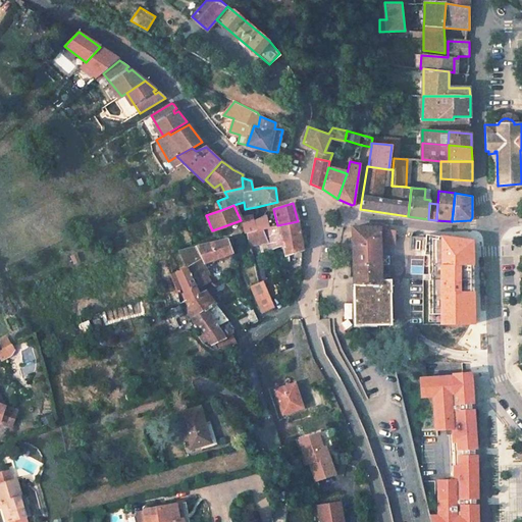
[(264,215),(253,219),(256,230),(268,228),(264,215)]
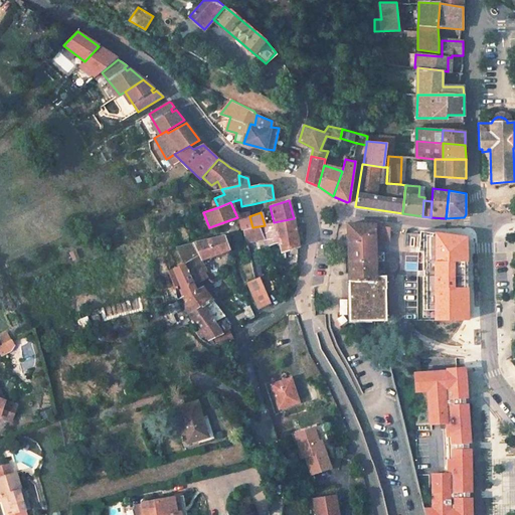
[(252,227),(249,216),(249,213),(236,215),(237,217),(242,230),(252,227)]
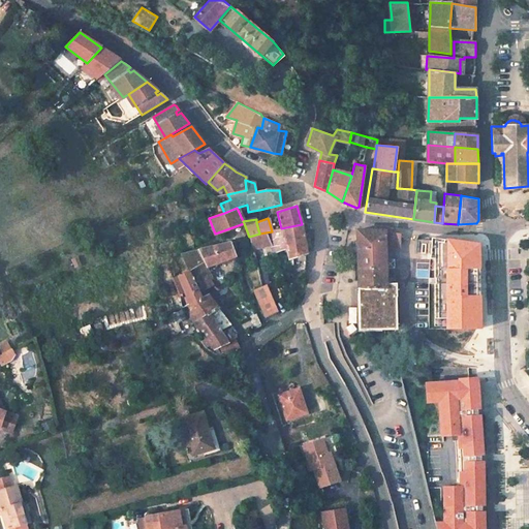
[(259,234),(249,237),(252,250),(271,245),(273,253),(286,248),(293,275),(306,271),(307,255),(302,224),(281,228),(272,231),(259,234)]
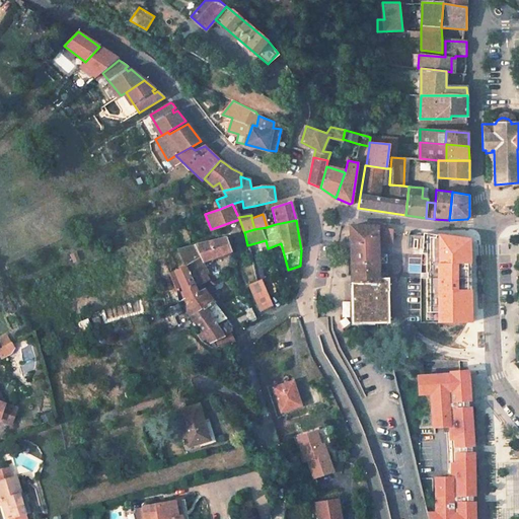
[(379,228),(350,225),(353,283),(351,283),(352,322),(380,322),(380,316),(385,316),(385,308),(388,307),(387,269),(383,269),(382,242),(392,242),(392,229),(379,228)]
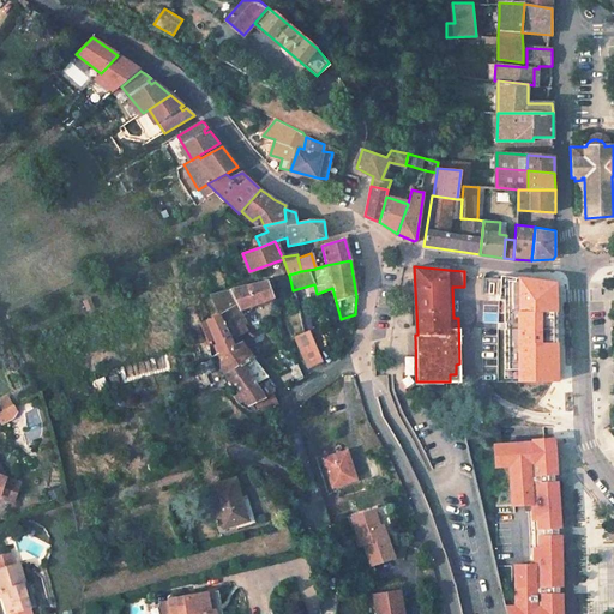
[(384,286),(392,287),(393,271),(385,270),(384,286)]
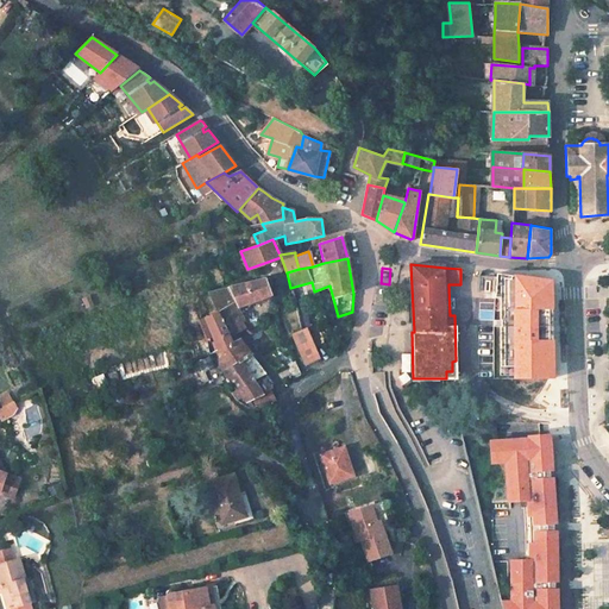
[(503,275),(502,377),(560,378),(560,275),(503,275)]
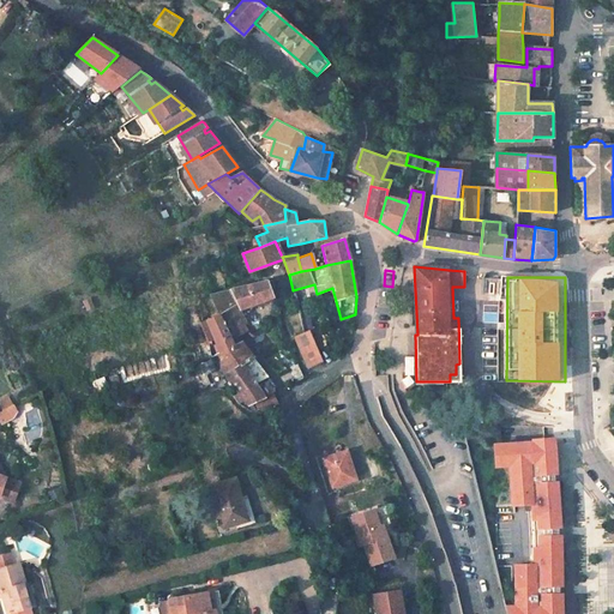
[(266,280),(209,294),(218,315),(221,314),(233,341),(247,330),(236,312),(240,309),(272,299),(266,280)]
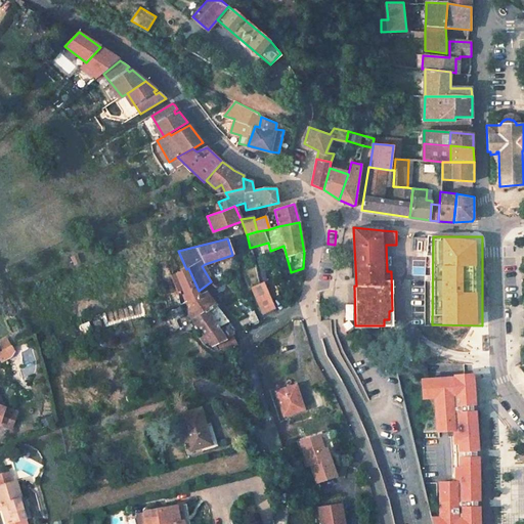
[(205,264),(202,266),(209,277),(212,275),(205,264)]
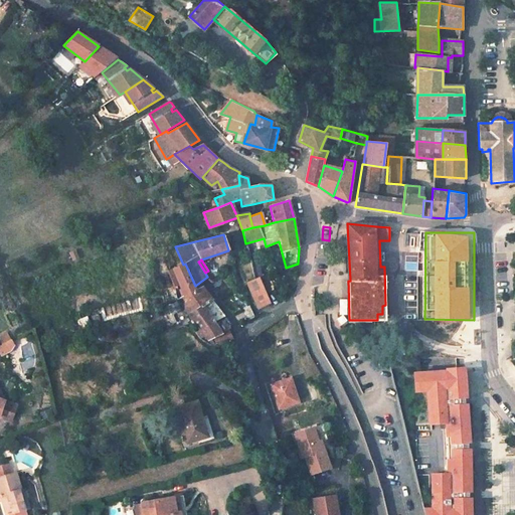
[(183,265),(173,269),(180,285),(185,297),(197,290),(195,286),(185,264),(183,265)]
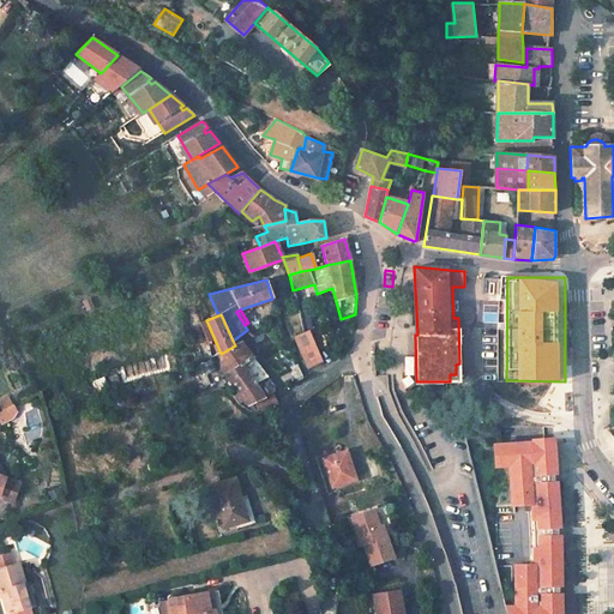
[(280,319),(272,323),(276,331),(283,327),(280,319)]
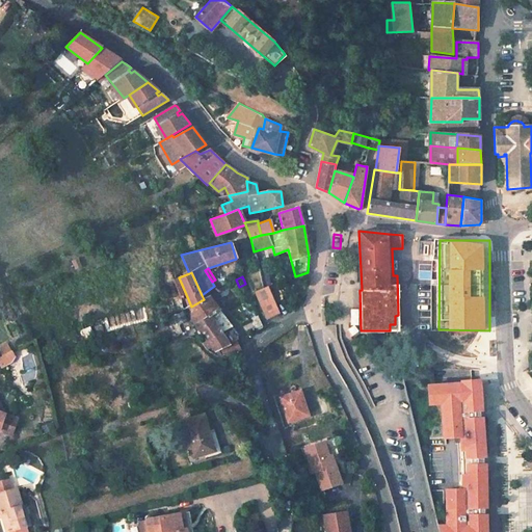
[(179,277),(174,280),(182,296),(186,294),(179,277)]
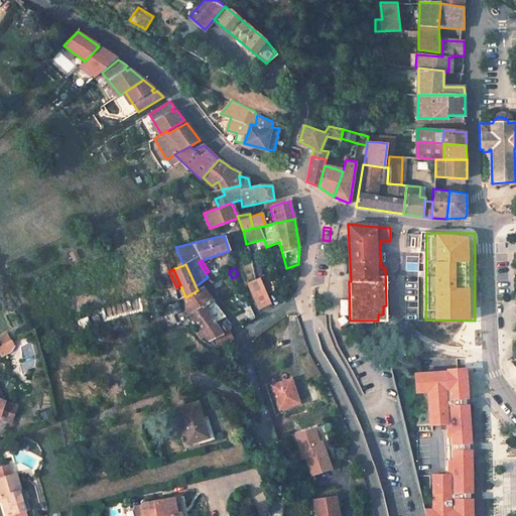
[(255,280),(247,283),(258,309),(271,304),(267,294),(261,280),(260,277),(255,280)]
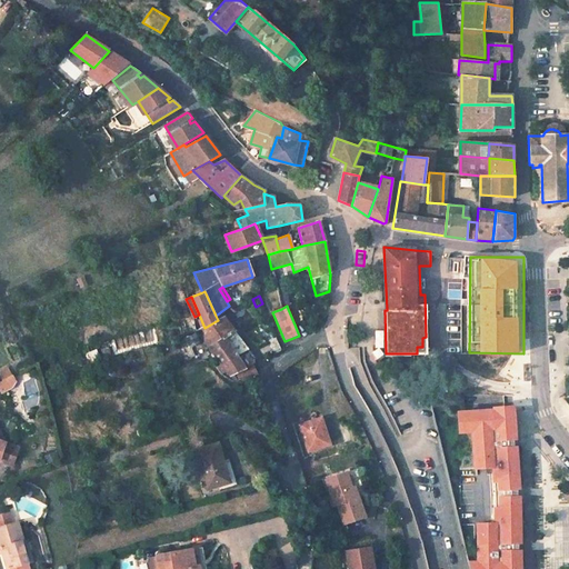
[(296,306),(288,309),(295,325),(302,321),(296,306)]
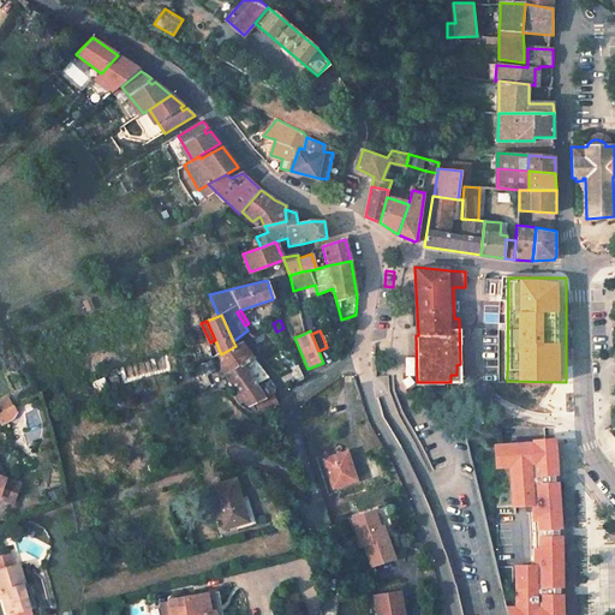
[(221,354),(214,358),(226,376),(242,366),(243,366),(254,359),(242,342),(236,346),(221,354)]
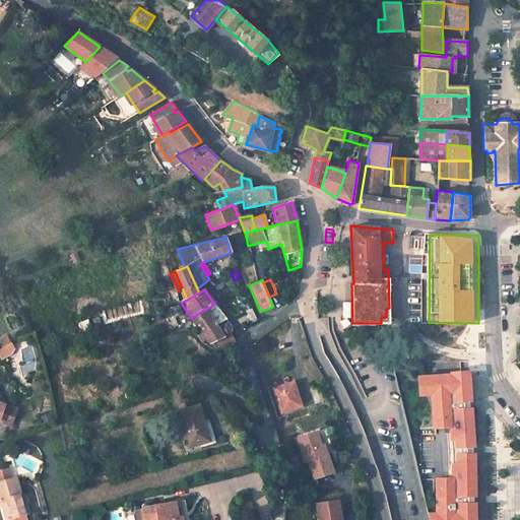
[(204,310),(191,318),(202,332),(208,329),(210,332),(219,327),(217,325),(226,319),(214,304),(205,310),(204,310)]
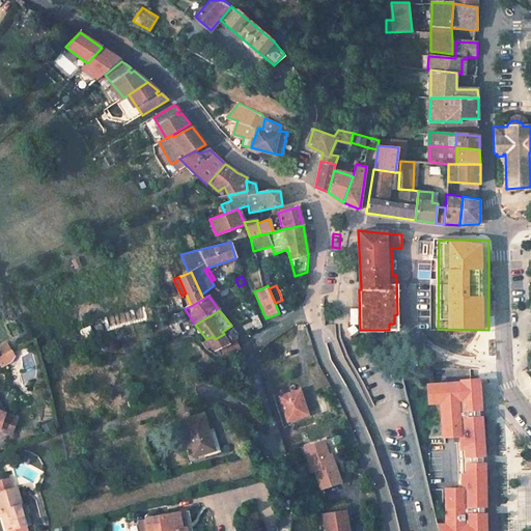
[(180,311),(172,315),(177,325),(185,320),(180,311)]
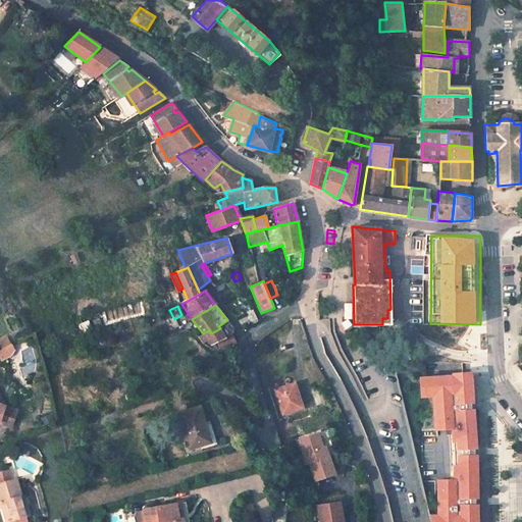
[(254,309),(246,313),(252,325),(259,321),(254,309)]
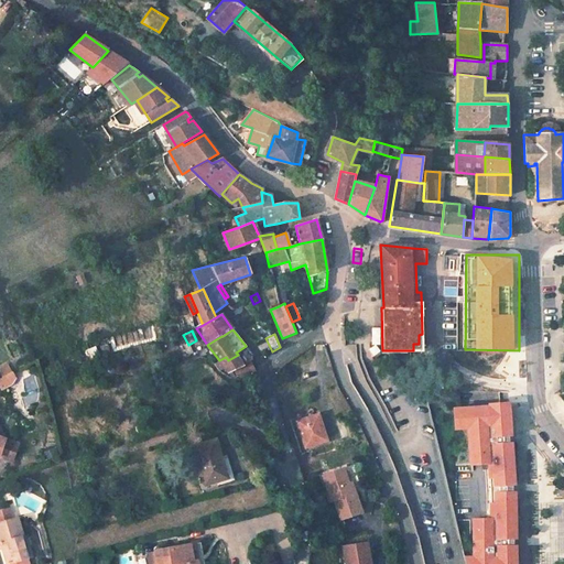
[(246,346),(236,353),(238,355),(248,349),(246,346)]
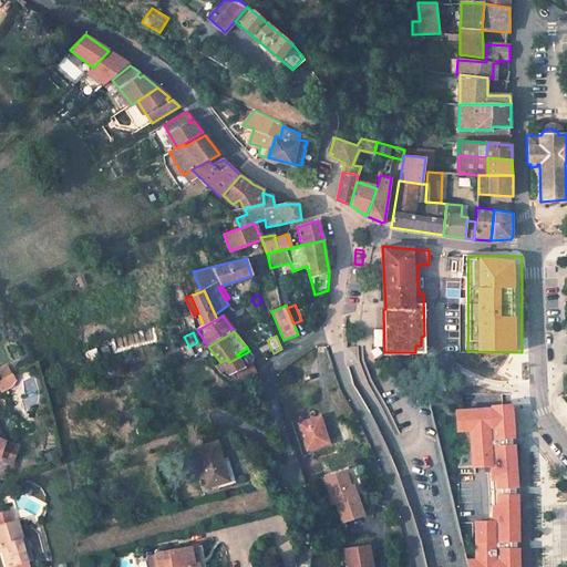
[(239,357),(229,362),(227,359),(222,362),(220,362),(215,366),(219,372),(220,373),(222,374),(224,372),(226,374),(228,372),(230,374),(235,372),(237,377),(239,382),(257,373),(253,363),(249,366),(241,356),(239,357)]
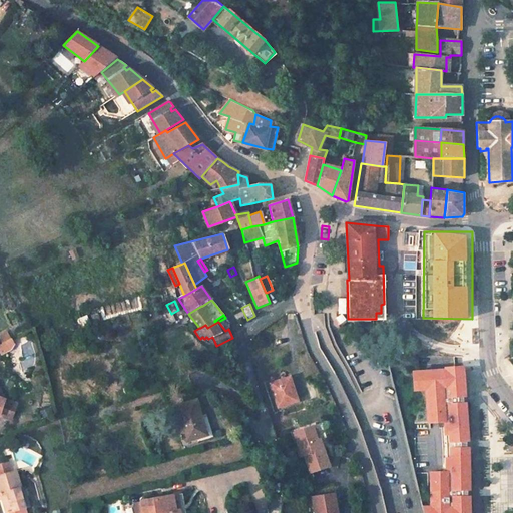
[(451,345),(453,336),(444,334),(446,323),(441,322),(437,342),(451,345)]
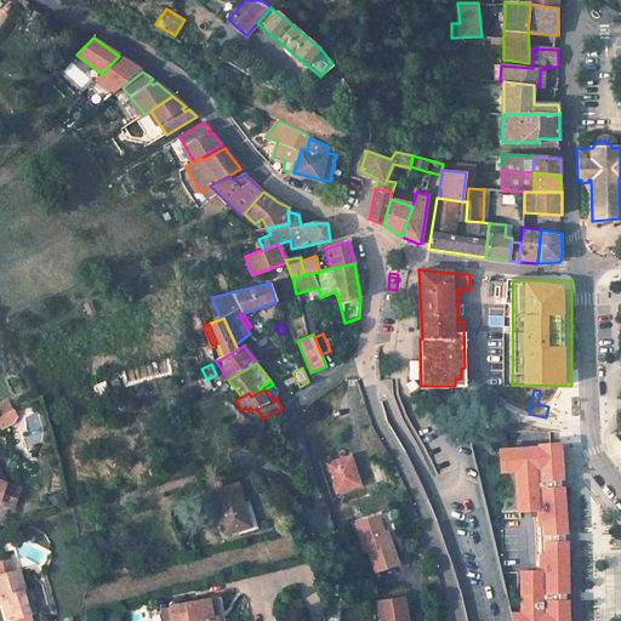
[(12,411),(0,417),(0,427),(0,428),(16,420),(12,411)]
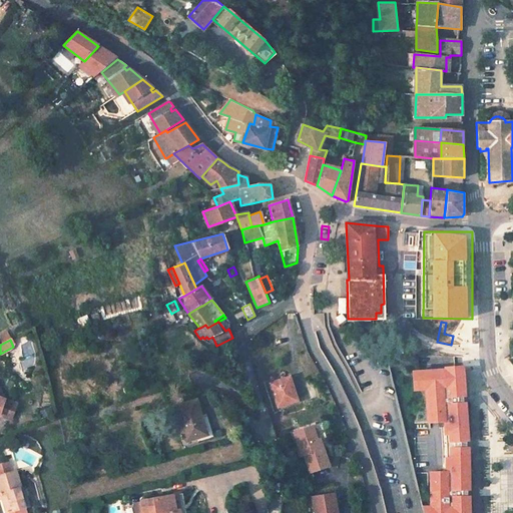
[(468,441),(466,402),(464,402),(463,397),(465,396),(463,367),(452,368),(446,368),(446,370),(414,372),(414,383),(421,383),(421,389),(426,389),(428,417),(434,416),(434,422),(444,421),(446,442),(448,442),(448,447),(446,447),(446,448),(446,458),(446,472),(446,485),(430,485),(430,507),(422,507),(423,512),(469,512),(469,496),(467,496),(467,491),(469,491),(469,447),(467,447),(467,441),(468,441)]
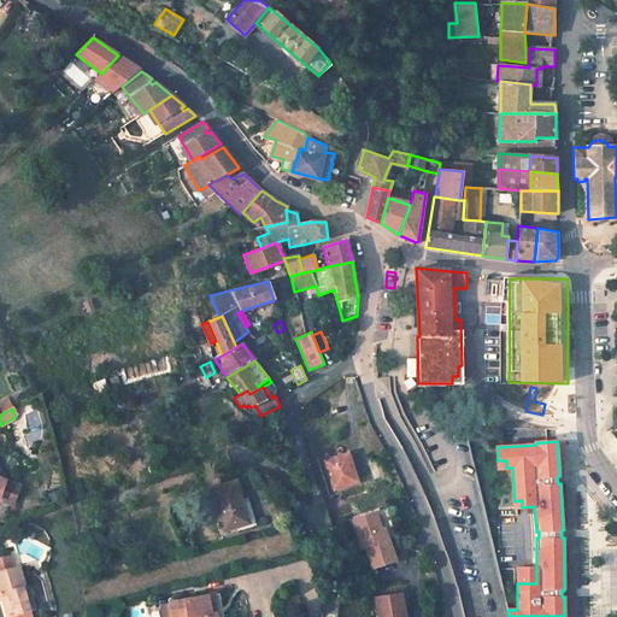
[(348,454),(324,460),(334,489),(357,482),(348,454)]
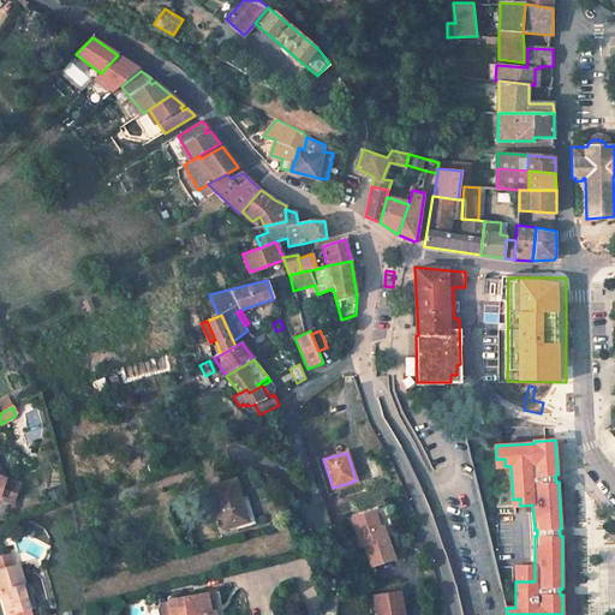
[(234,479),(212,487),(225,529),(248,521),(234,479)]
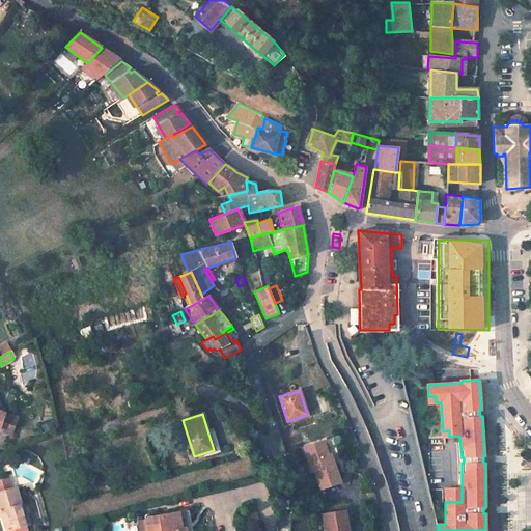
[(0,430),(12,436),(18,422),(2,417),(0,416),(0,430)]
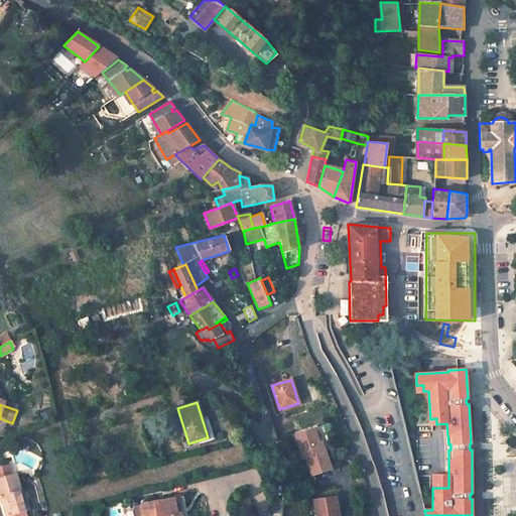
[(294,435),(299,450),(303,448),(307,458),(305,459),(311,476),(331,469),(325,452),(321,452),(313,428),(294,435)]
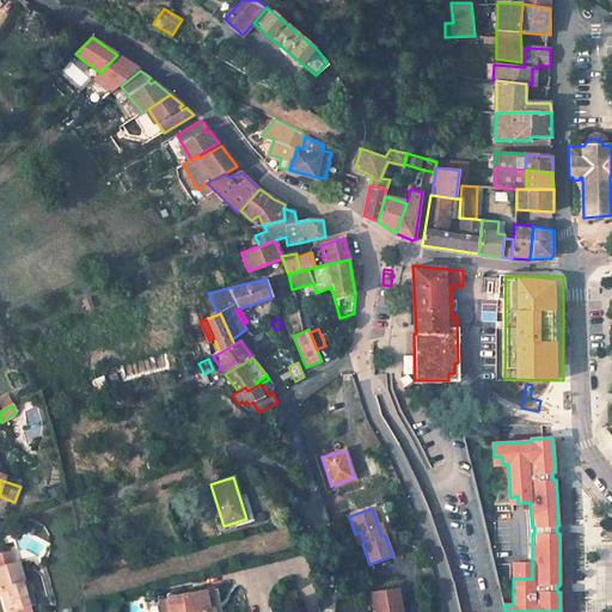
[(8,551),(0,554),(0,567),(12,563),(8,551)]
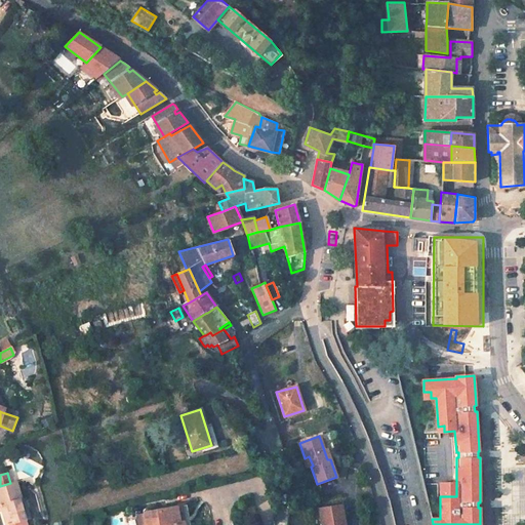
[(0,506),(1,506),(6,524),(25,519),(19,499),(22,498),(16,481),(10,483),(0,486),(0,506)]
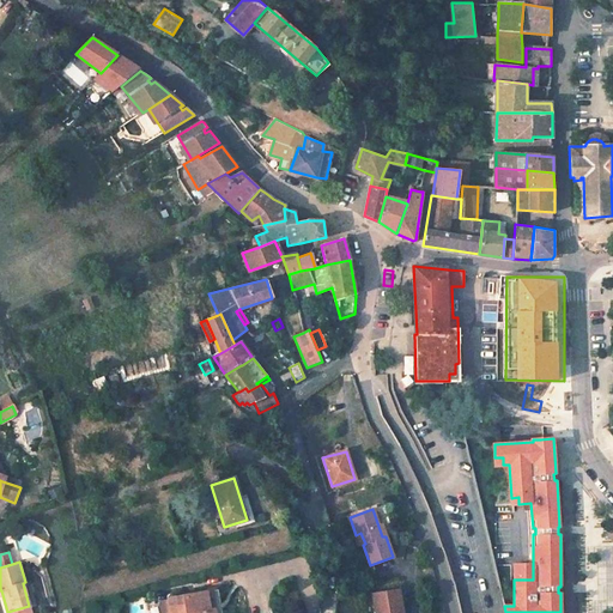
[(533,580),(533,564),(514,564),(514,580),(533,580)]
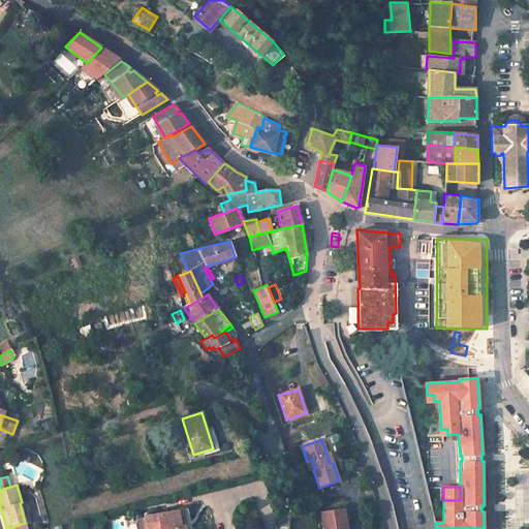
[(191,528),(188,509),(146,517),(147,528),(191,528)]
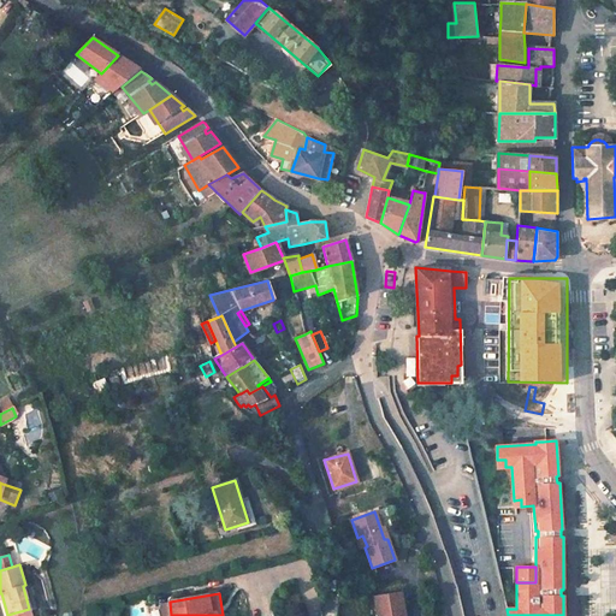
[(403,615),(401,593),(375,597),(378,615),(403,615)]
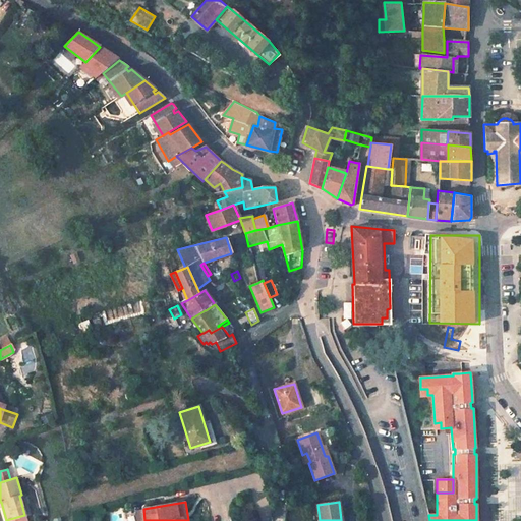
[(145,520),(143,509),(136,511),(137,520),(145,520)]
